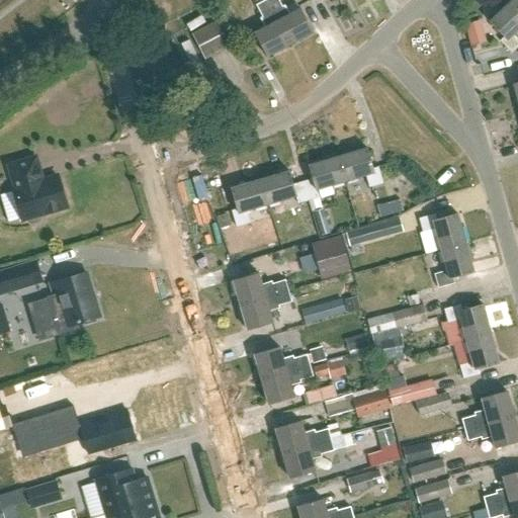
[(254,33),(266,57),(289,44),(264,0),(262,0),(256,3),(262,14),(260,15),(266,26),(254,33)]
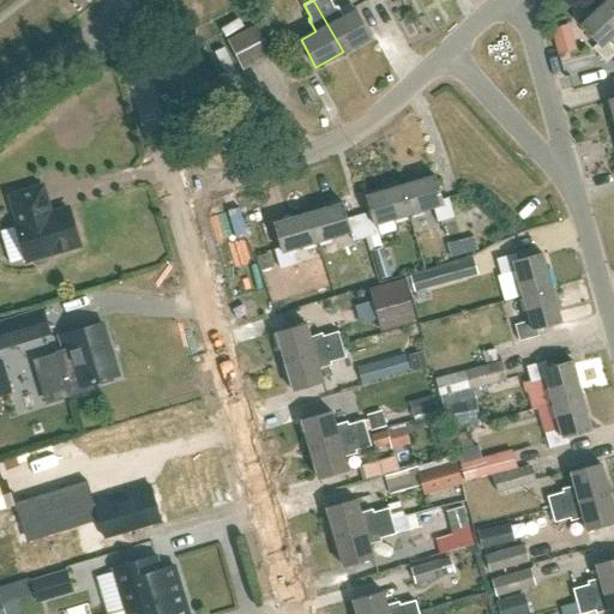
[(369,37),(355,10),(339,18),(332,5),(330,6),(326,0),(313,0),(343,52),(369,37)]
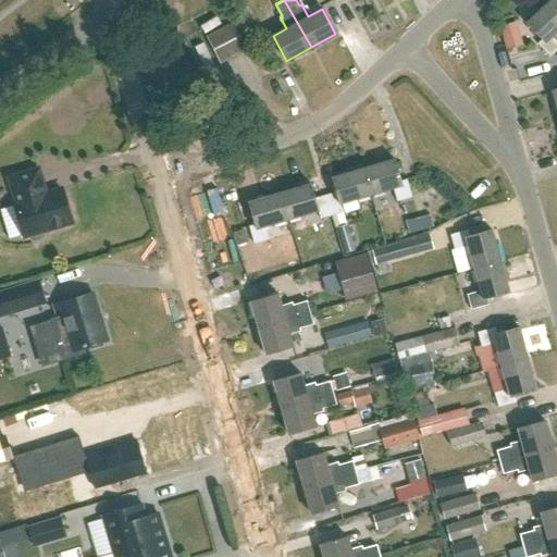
[(556,50),(556,42),(551,37),(556,31),(556,7),(551,0),(527,23),(542,39),(537,44),(549,58),(556,50)]
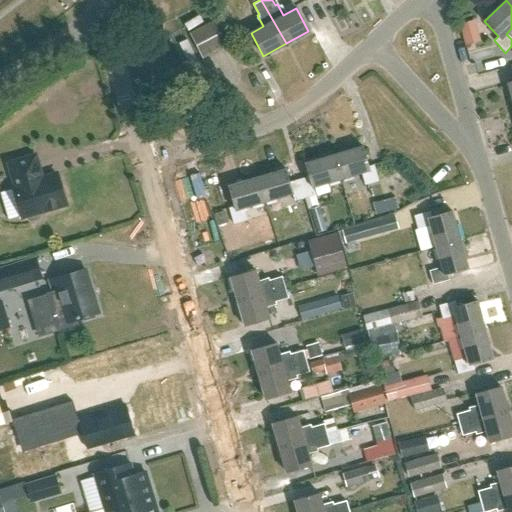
[(188,35),(202,60),(204,59),(226,47),(227,46),(213,22),(188,35)]
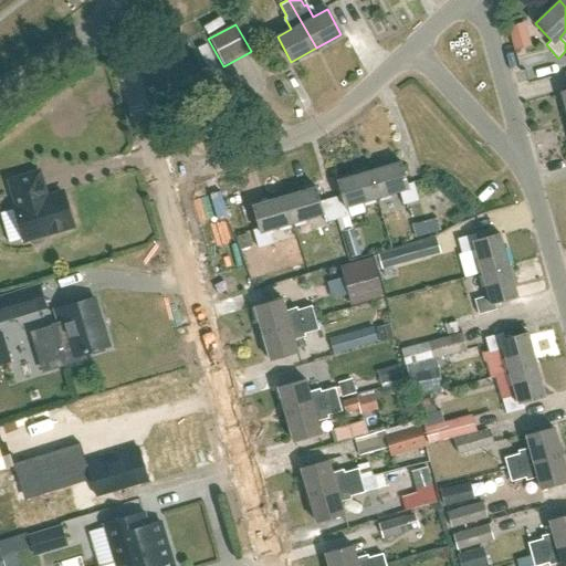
[(510,28),(515,50),(526,46),(520,24),(510,28)]
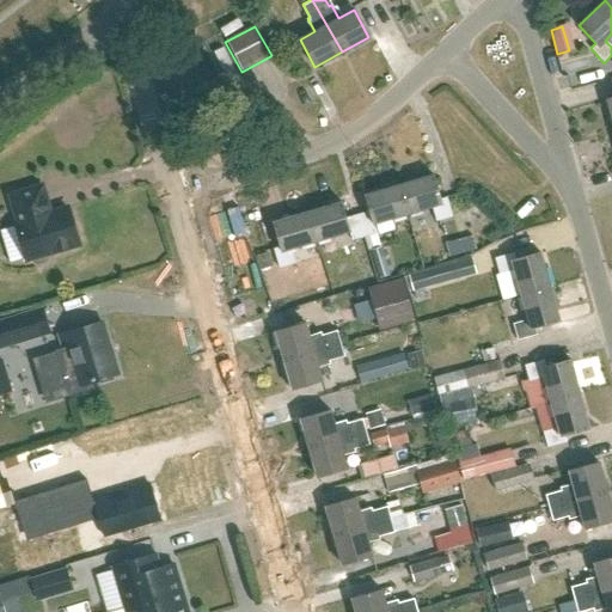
[(565,65),(570,77),(593,69),(589,57),(565,65)]
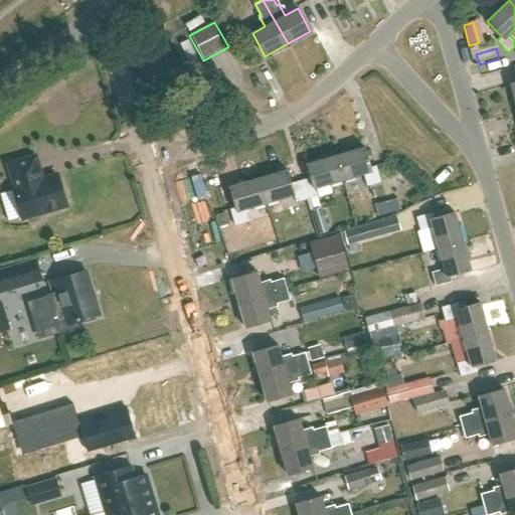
[(371,169),(365,148),(336,157),(343,180),(364,174),(367,187),(381,183),(376,167),(371,169)]
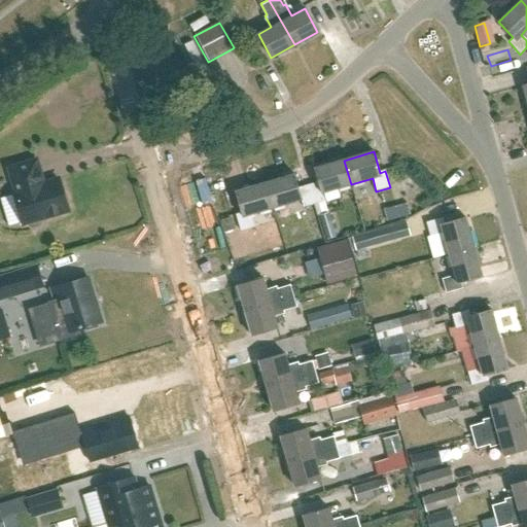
[(23,224),(27,223),(28,226),(32,229),(39,226),(41,223),(40,219),(67,211),(58,179),(43,184),(36,161),(9,169),(15,192),(13,192),(14,195),(23,222),(23,224)]
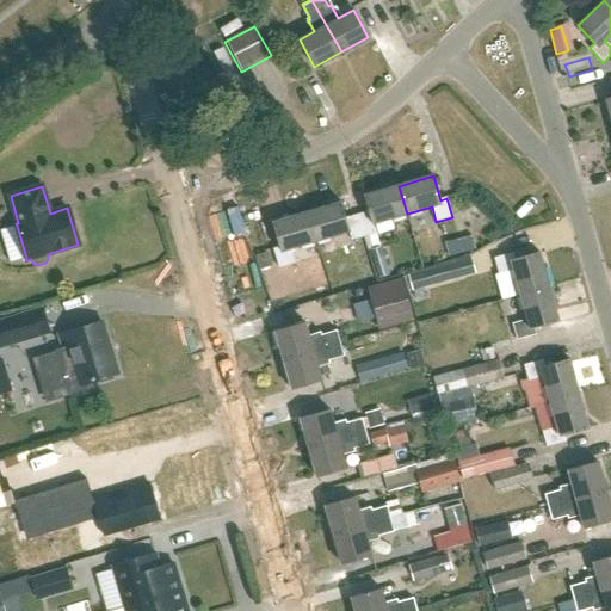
[(364,197),(369,213),(357,215),(364,236),(376,233),(374,224),(407,214),(399,186),(364,197)]
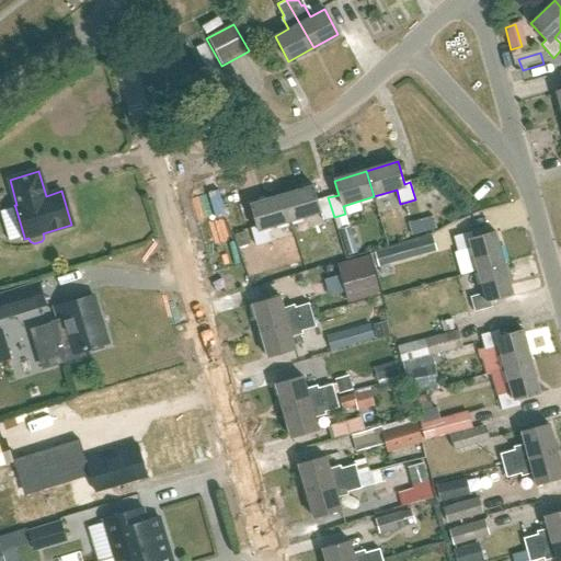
[(289,221),(320,213),(322,221),(334,217),(328,197),(318,201),(313,186),(282,196),(289,221)]
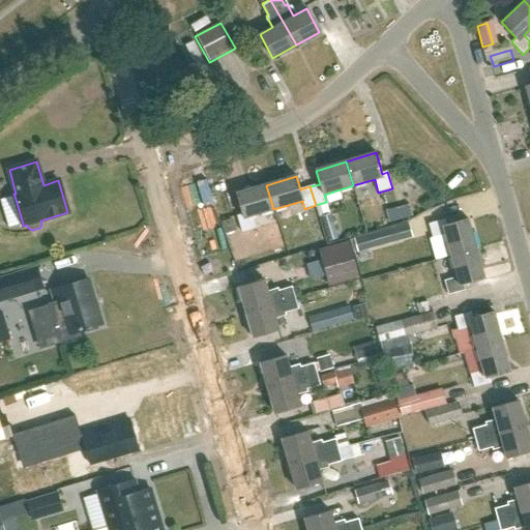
[(256,229),(252,215),(273,209),(266,185),(236,194),(242,215),(237,216),(242,233),(256,229)]
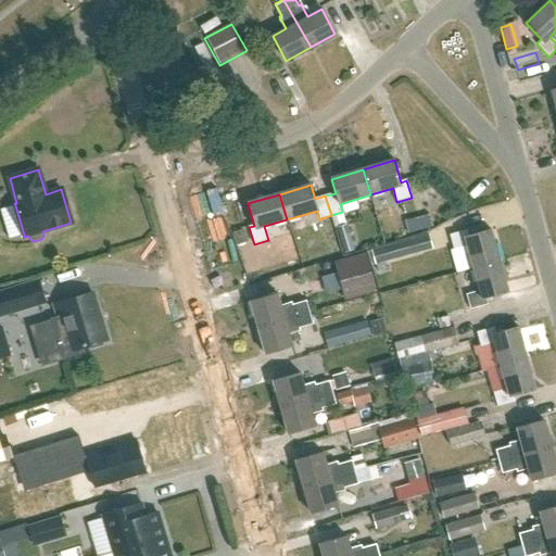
[(15,205),(0,210),(9,239),(24,235),(15,205)]
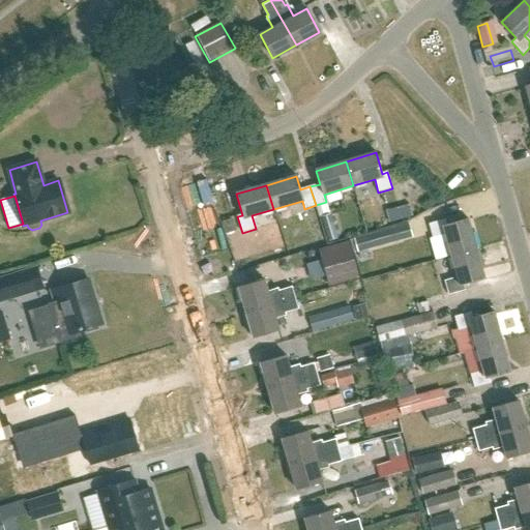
[(384,211),(388,224),(413,216),(409,204),(384,211)]
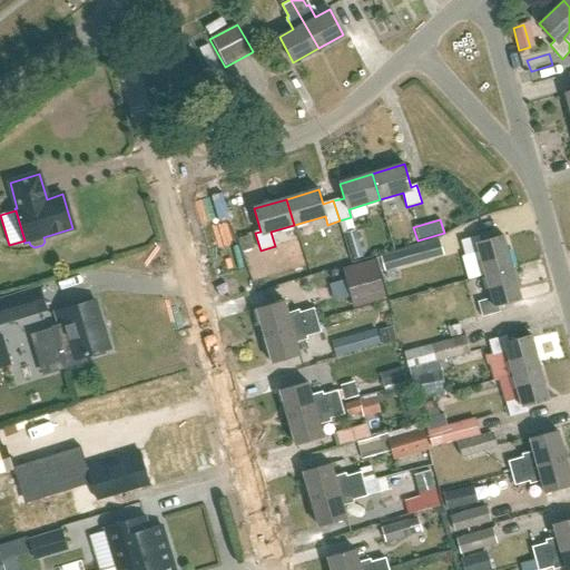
[(354,258),(363,255),(355,228),(345,231),(354,258)]
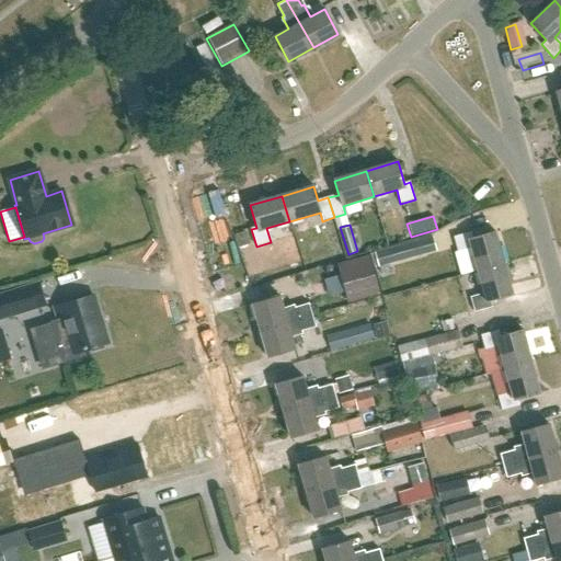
[(249,244),(245,231),(242,232),(235,235),(239,247),(247,244),(249,244)]
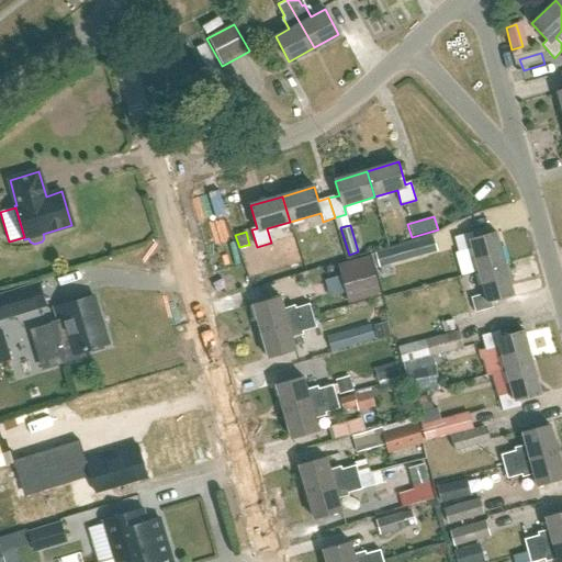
[(459,253),(472,249),(479,271),(505,263),(496,232),(473,238),(472,233),(454,238),(459,253)]
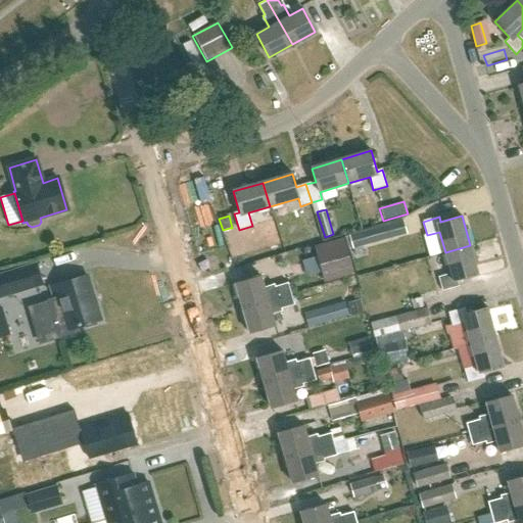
[(360,248),(392,238),(389,226),(355,235),(360,248)]
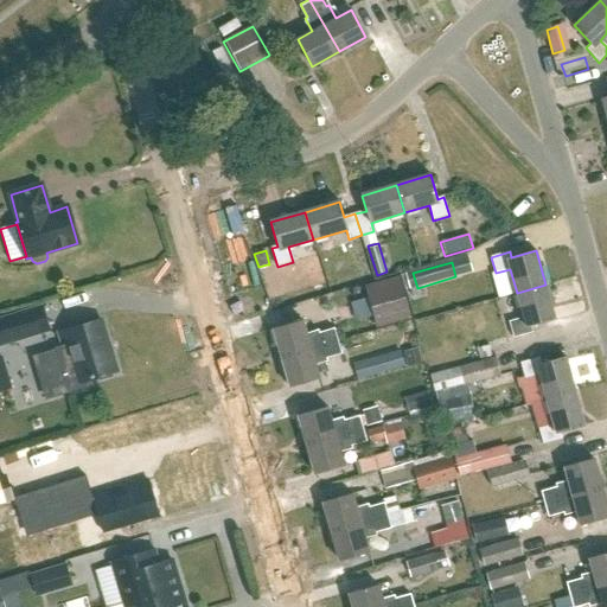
[(398,278),(364,287),(376,327),(410,318),(398,278)]
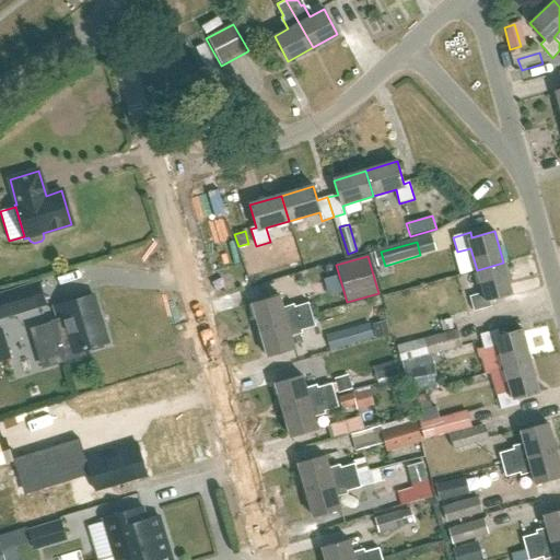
[(490,301),(512,295),(503,263),(477,270),(483,293),(469,298),(474,312),(491,307),(490,301)]
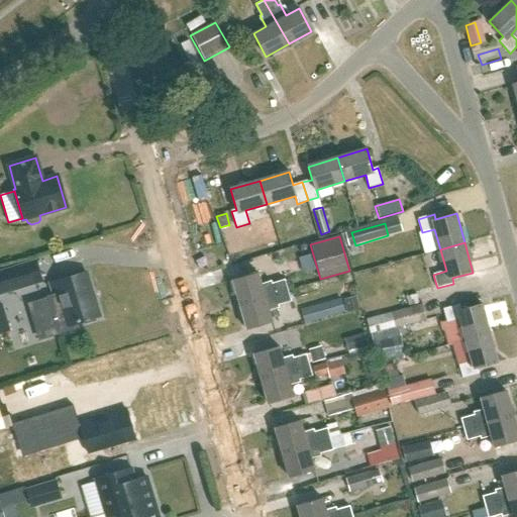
[(0,295),(45,282),(38,260),(0,271),(0,295)]
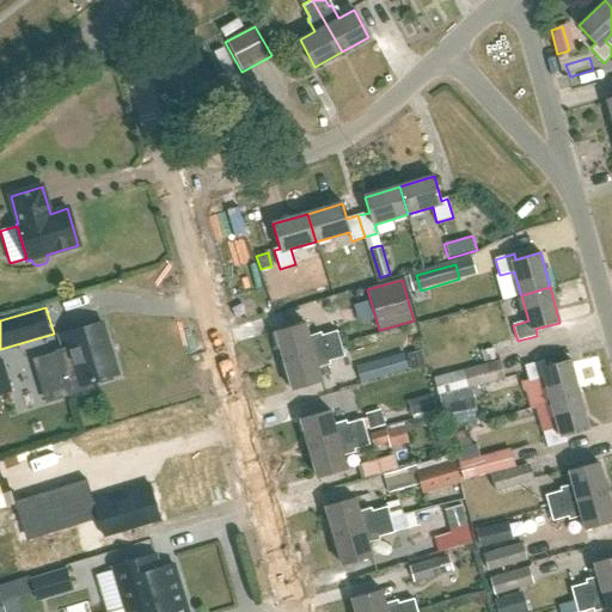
[(61,336),(65,349),(56,352),(69,395),(92,387),(91,381),(99,379),(101,381),(111,379),(110,375),(117,374),(103,323),(61,336)]
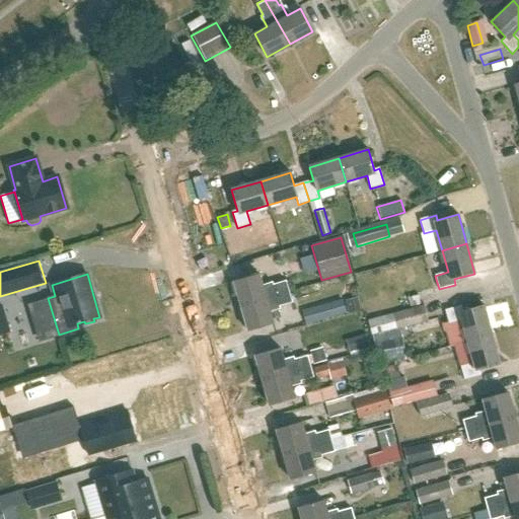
[(258,274),(233,281),(241,306),(290,292),(287,283),(275,287),(275,285),(263,288),(258,274)]
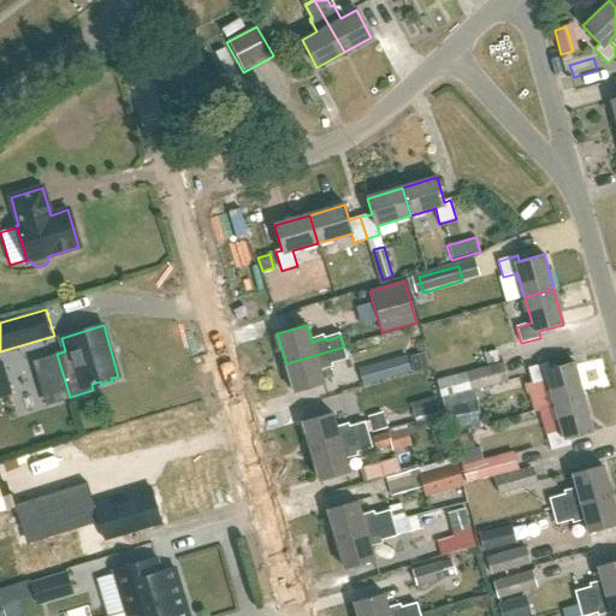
[(295,394),(324,385),(319,368),(333,363),(333,361),(348,357),(344,347),(286,363),(295,394)]
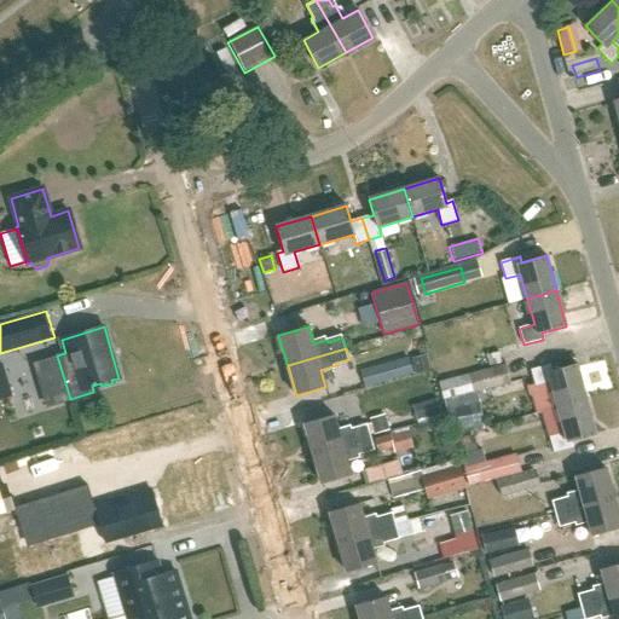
[(486,354),(490,366),(502,363),(498,351),(486,354)]
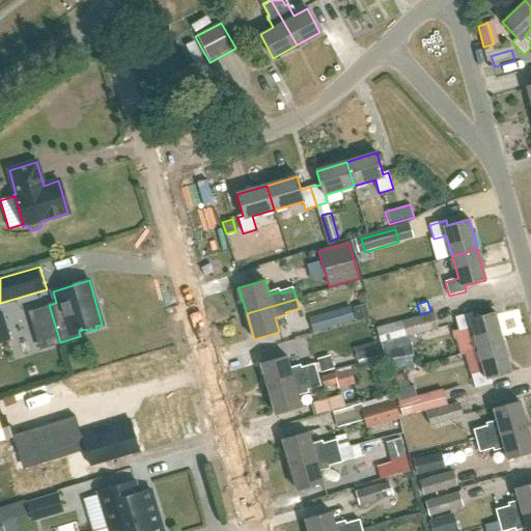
[(374,309),(380,329),(406,323),(400,302),(374,309)]
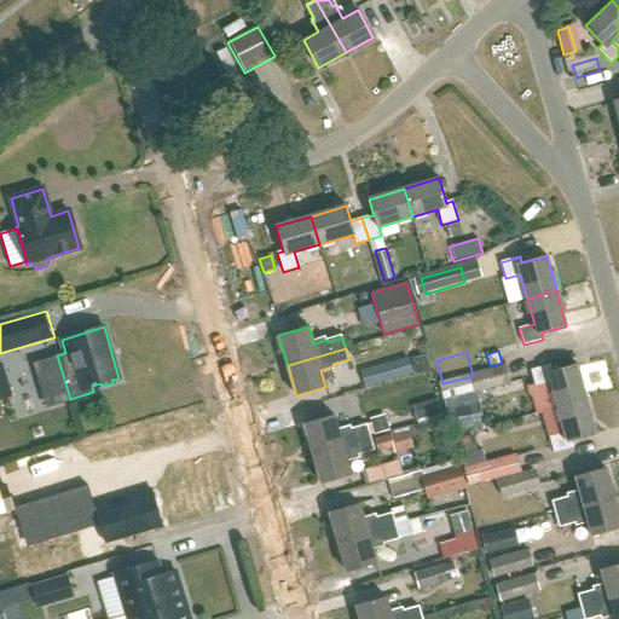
[(57,356),(33,363),(46,406),(70,399),(57,356)]
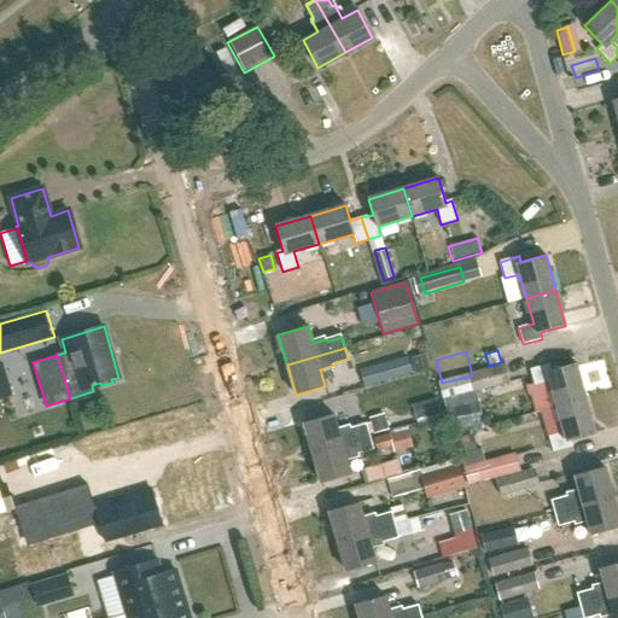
[(415,373),(429,369),(425,356),(412,360),(415,373)]
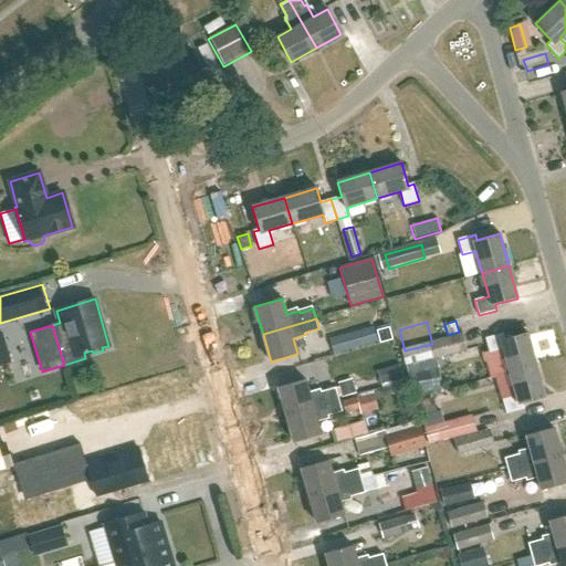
[(335,355),(367,346),(362,328),(329,338),(335,355)]
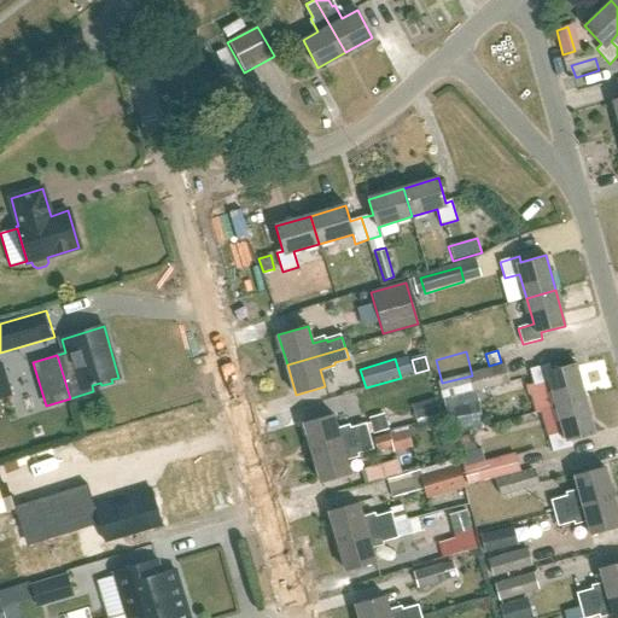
[(0,398),(15,395),(5,362),(0,362),(0,398)]
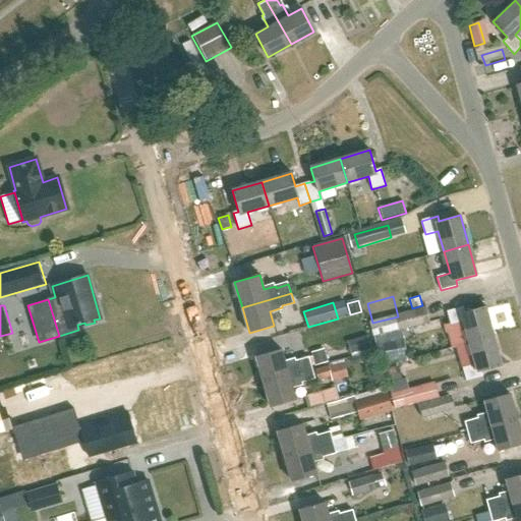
[(450,325),(446,326),(452,348),(469,343),(494,337),(484,306),(464,312),(463,307),(447,311),(450,325)]
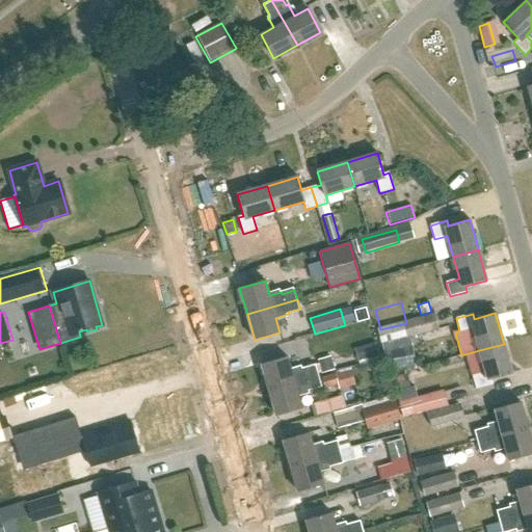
[(411,322),(415,335),(416,335),(436,329),(433,316),(411,322)]
